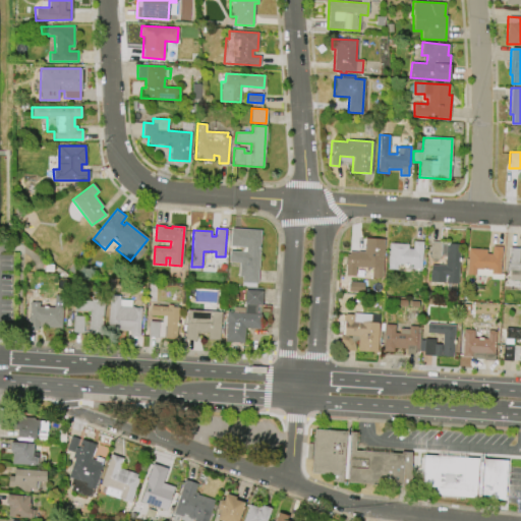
[(231,228),(261,230),(257,283),(255,283),(255,287),(240,286),(241,276),(238,276),(238,263),(229,263),(229,251),(245,252),(245,247),(230,246),(231,228)]
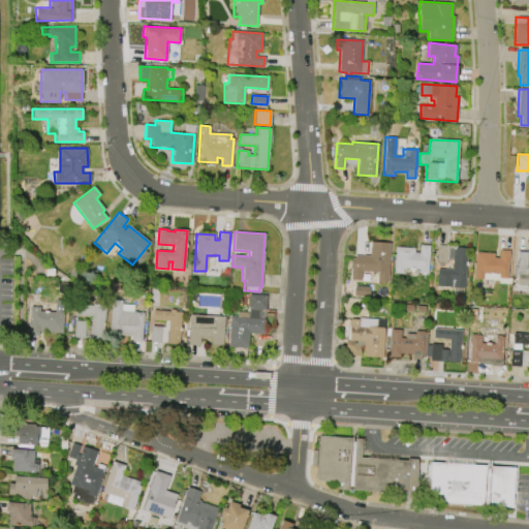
[(390,243),(387,282),(377,281),(377,272),(362,271),(361,280),(351,279),(352,258),(354,258),(354,255),(369,256),(370,242),(390,243)]
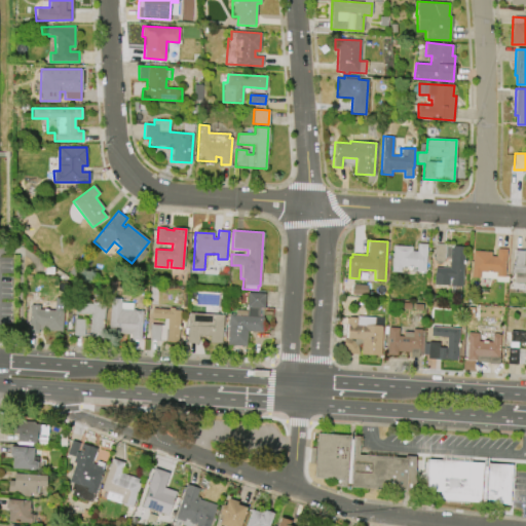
[(391,271),(393,245),(411,247),(411,251),(416,251),(417,243),(427,243),(425,271),(416,270),(416,267),(401,266),(401,271),(391,271)]
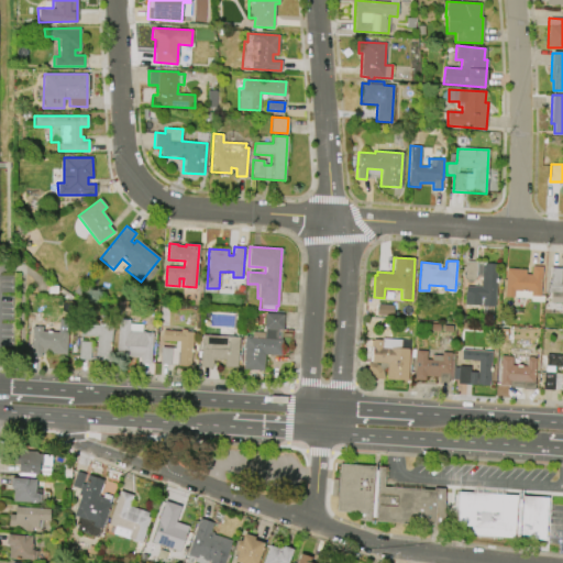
[(497,264),(494,307),(482,306),(483,298),(481,297),(479,306),(464,304),(465,286),(481,287),(482,277),(476,276),(475,280),(464,279),(464,278),(459,277),(460,266),(465,266),(465,262),(476,263),(476,264),(485,265),(485,263),(497,264)]
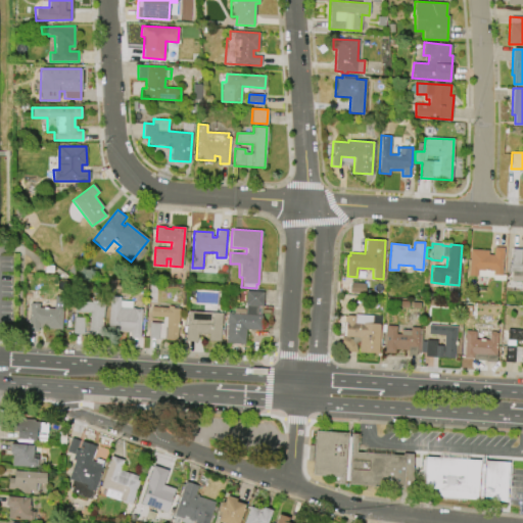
[(512,272),(508,272),(509,264),(511,264),(512,248),(522,249),(522,246),(522,281),(511,281),(512,272)]
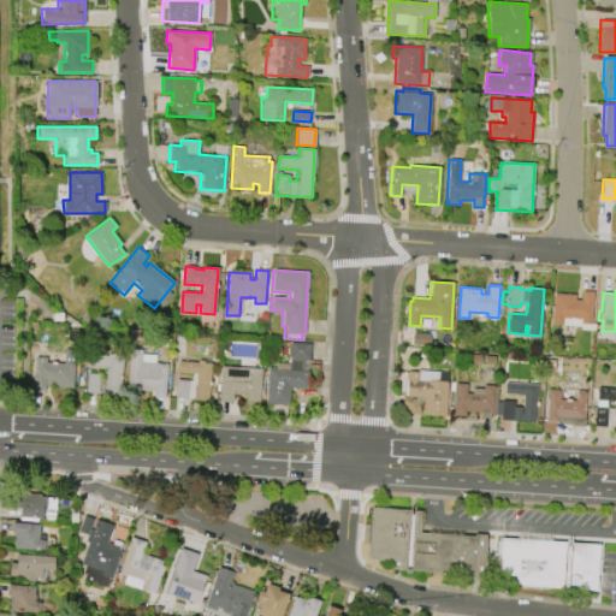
[(575,295),(575,300),(581,300),(581,291),(593,291),(591,324),(594,324),(594,330),(580,330),(580,326),(551,325),(552,292),(575,295)]
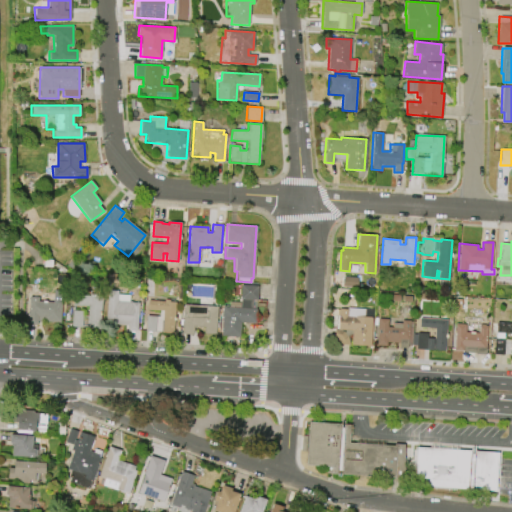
[(357,278),(343,277),(343,286),(357,286),(357,278)]
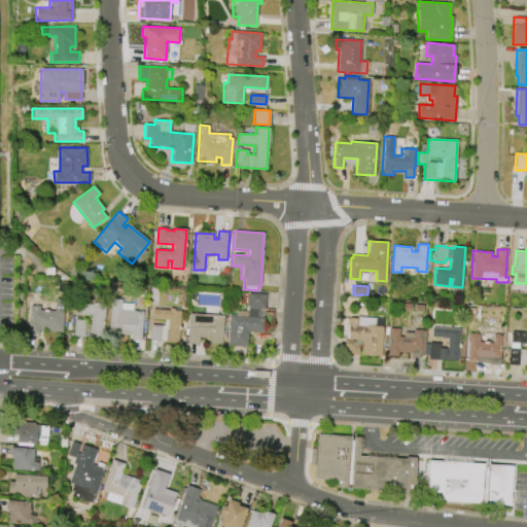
[(246,347),(226,345),(230,315),(247,316),(248,307),(247,307),(248,290),(265,292),(262,318),(264,318),(262,332),(247,331),(246,347)]
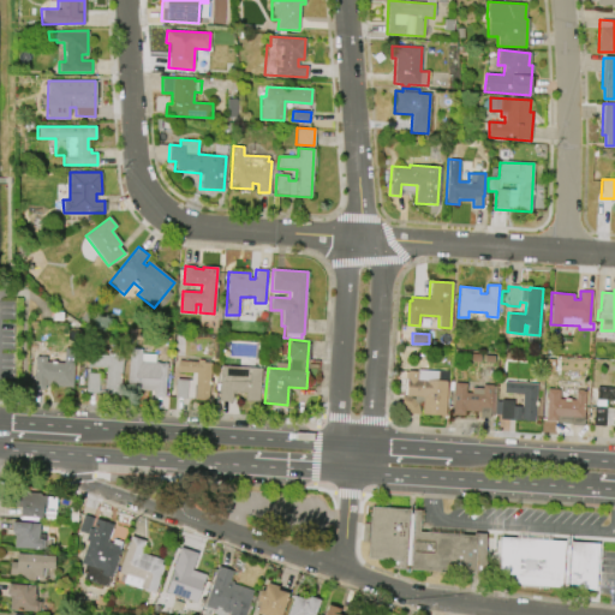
[(167,363),(165,398),(153,396),(154,390),(139,389),(139,394),(126,393),(130,345),(142,346),(141,353),(155,353),(154,362),(159,362),(159,363),(167,363)]
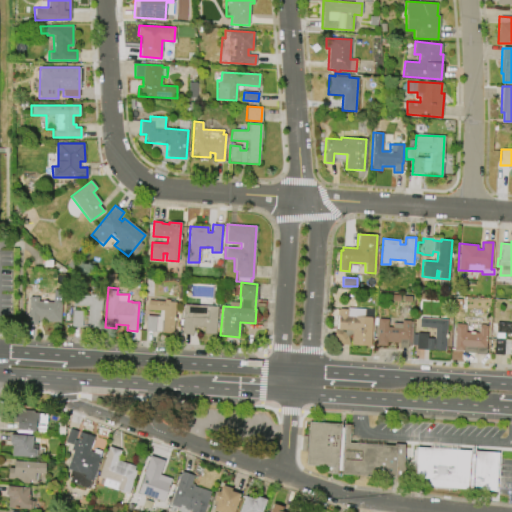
[(102,296),(99,329),(87,328),(87,326),(80,326),(80,327),(71,326),(72,310),(82,311),(81,315),(87,315),(88,306),(72,304),(73,294),(89,295),(89,293),(95,294),(95,296),(102,296)]
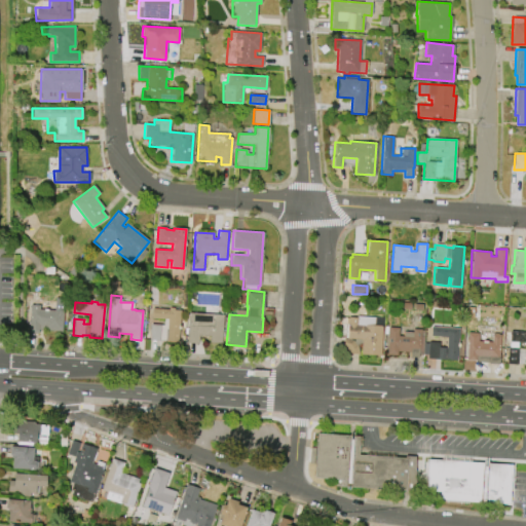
[(64,304),(62,331),(38,330),(38,333),(28,333),(30,304),(39,304),(39,308),(53,309),(54,304),(64,304)]
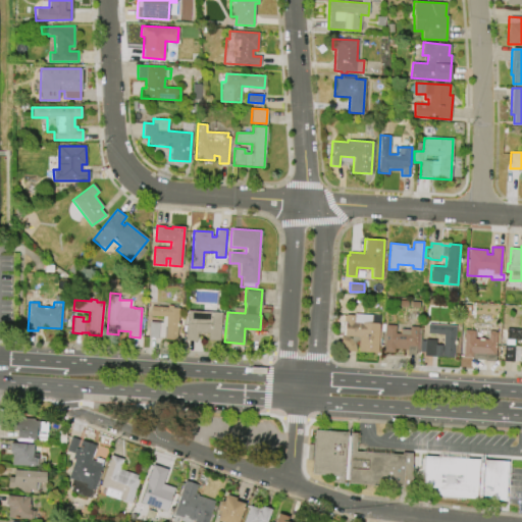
[(178,308),(176,340),(164,338),(164,337),(165,316),(150,315),(151,306),(167,307),(167,305),(173,306),(172,307),(178,308)]
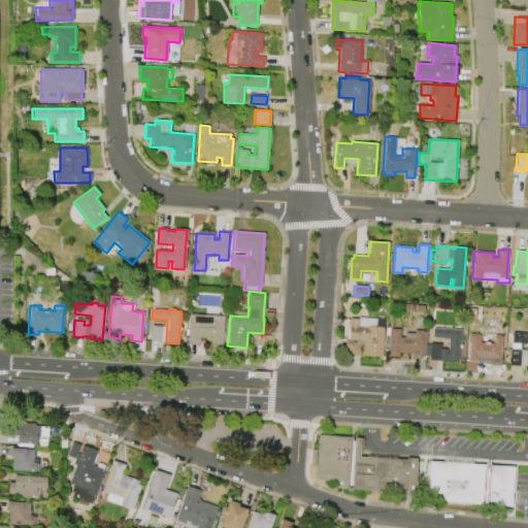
[(224,316),(222,344),(210,343),(210,337),(202,337),(202,338),(199,338),(199,344),(188,344),(190,314),(224,316)]
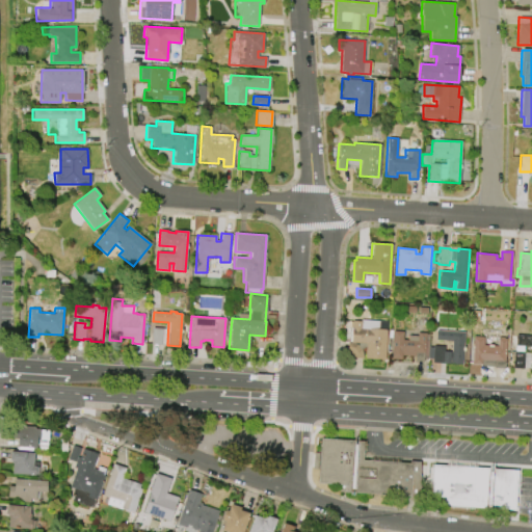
[(388,321),(386,360),(365,358),(365,347),(365,346),(364,349),(362,349),(362,353),(363,354),(363,357),(346,356),(347,341),(351,341),(352,321),(361,321),(361,320),(388,321)]
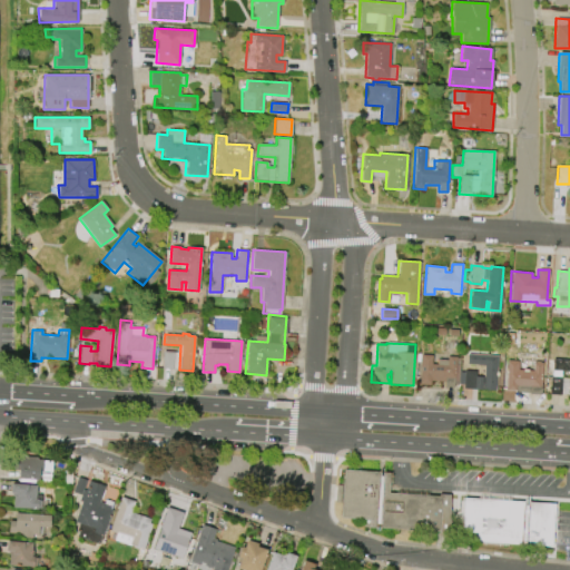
[(174,352),(173,370),(161,369),(163,361),(159,361),(159,352),(163,352),(164,351),(174,352)]
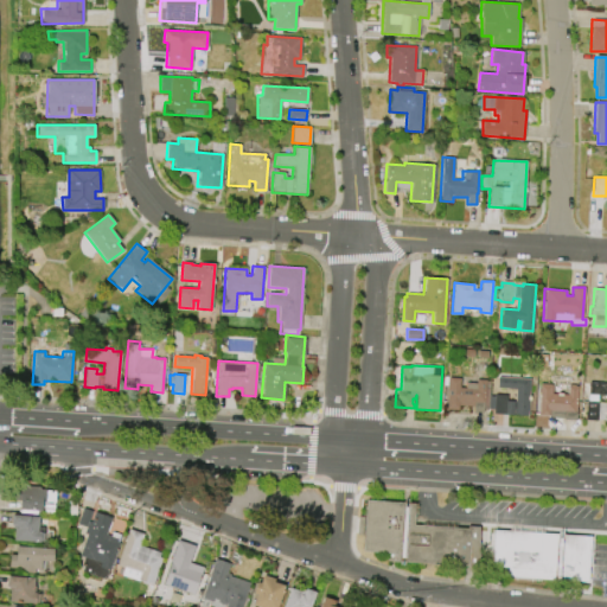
[(497,377),(530,378),(528,416),(494,414),(494,409),(489,409),(491,378),(496,378),(494,395),(505,396),(505,401),(515,401),(516,389),(497,388),(497,377)]
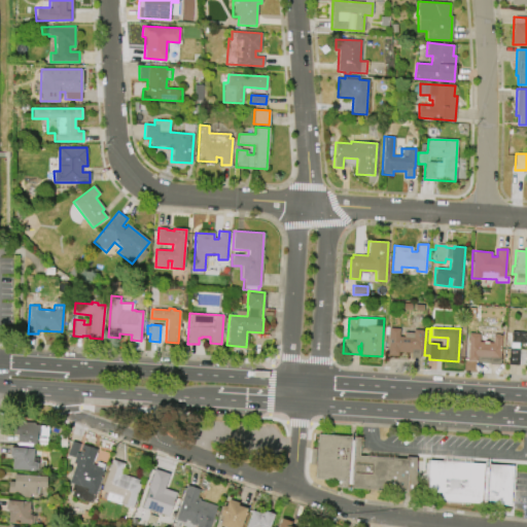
[(387,355),(389,328),(399,328),(398,337),(403,337),(403,332),(413,332),(413,329),(421,330),(419,358),(411,358),(411,353),(397,352),(397,356),(387,355)]
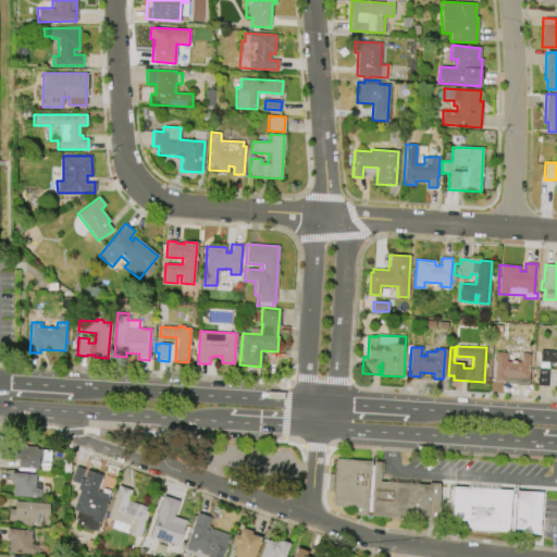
[(540,350),(556,351),(556,387),(554,387),(555,384),(547,384),(547,386),(536,385),(537,368),(532,368),(533,353),(540,353),(540,350)]
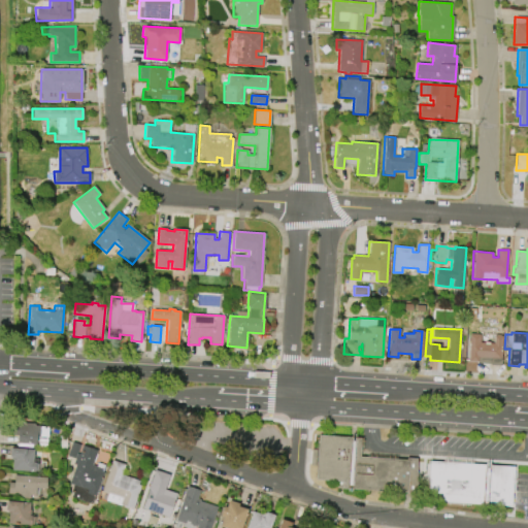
[(467,360),(469,333),(480,334),(479,341),(493,342),(494,334),(502,335),(500,365),(477,363),(479,361),(467,360)]
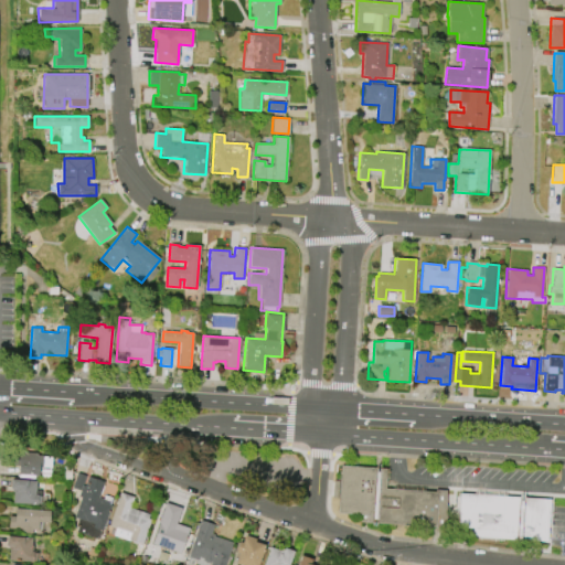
[(40,476),(18,473),(19,466),(12,465),(13,454),(25,455),(25,452),(36,454),(36,455),(43,455),(42,470),(40,470),(40,476)]
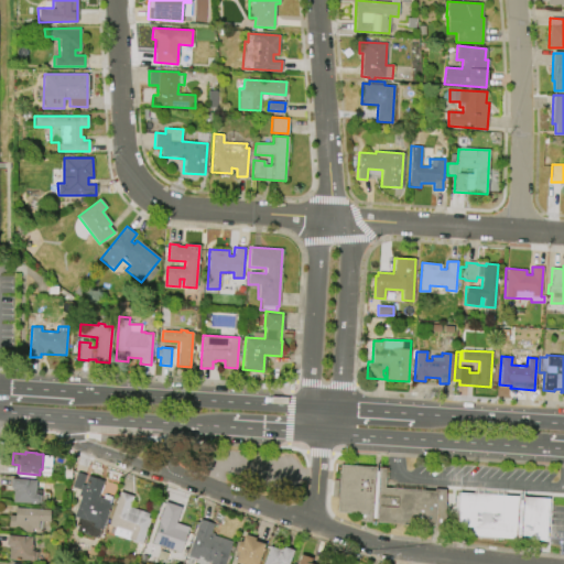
[(339,465),(384,468),(383,488),(434,491),(434,489),(444,489),(445,531),(431,530),(432,525),(365,521),(365,513),(336,512),(337,497),(332,497),(333,479),(338,480),(339,465)]
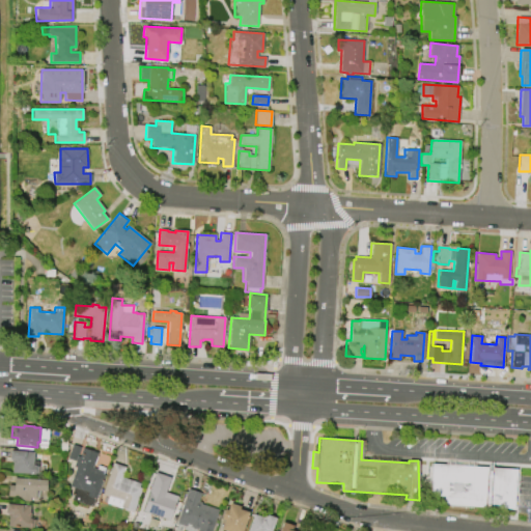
[(92,467),(105,471),(95,498),(94,497),(91,506),(72,499),(73,495),(71,495),(73,487),(68,486),(76,467),(73,466),(77,455),(79,455),(82,448),(98,453),(92,467)]
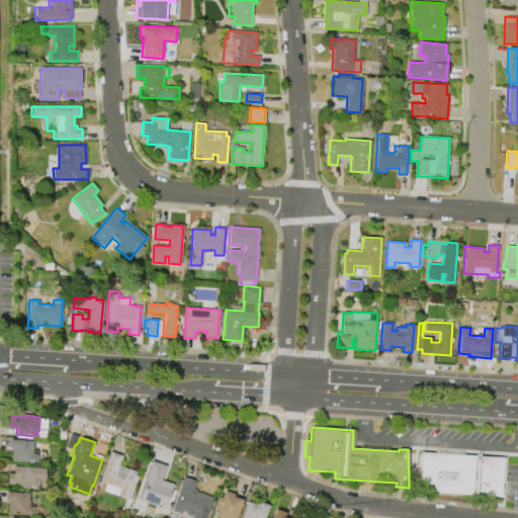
[(33,462),(11,460),(12,450),(10,450),(10,447),(9,447),(10,439),(33,441),(32,453),(35,453),(34,454),(37,454),(37,462),(33,461),(33,462)]
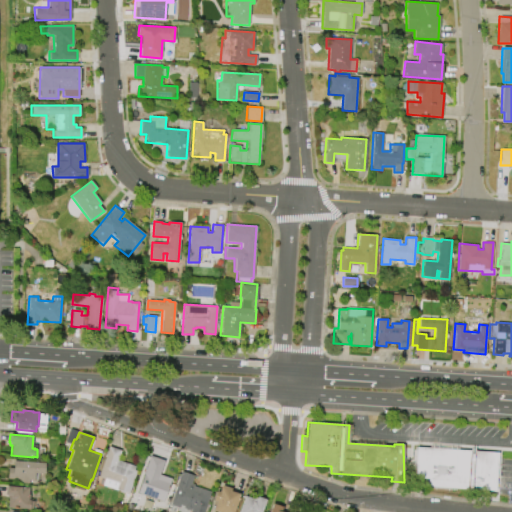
[(117,483),(98,477),(109,445),(121,449),(117,460),(135,466),(134,470),(136,470),(129,493),(115,489),(117,483)]
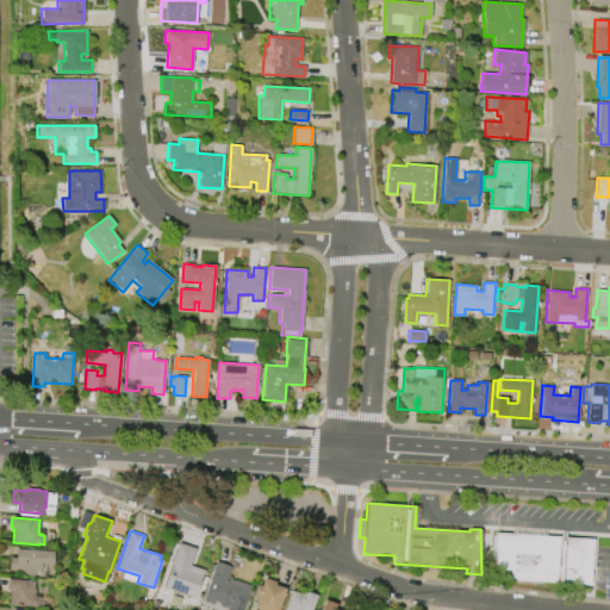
[(590,585),(508,579),(509,571),(491,570),(495,531),(593,540),(590,585)]
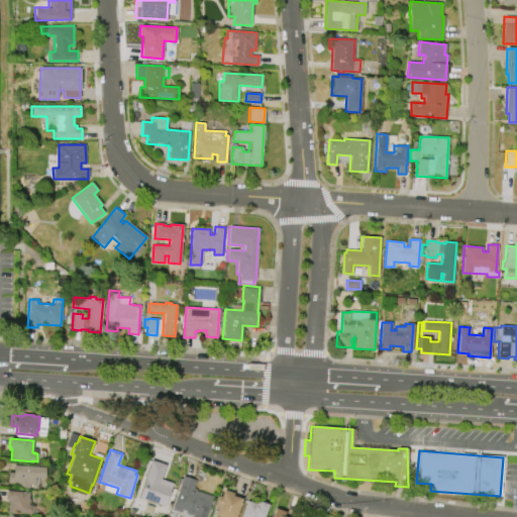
[(165,507),(139,498),(145,480),(144,479),(151,460),(166,466),(161,479),(174,483),(165,507)]
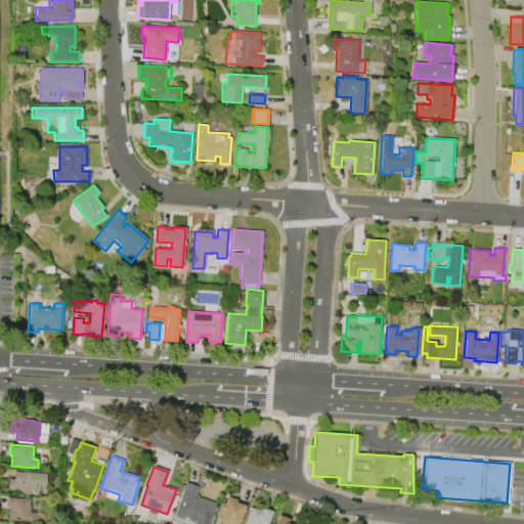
[(14,471),(46,474),(45,484),(35,483),(35,491),(30,491),(29,494),(16,493),(16,490),(6,489),(7,478),(13,479),(14,471)]
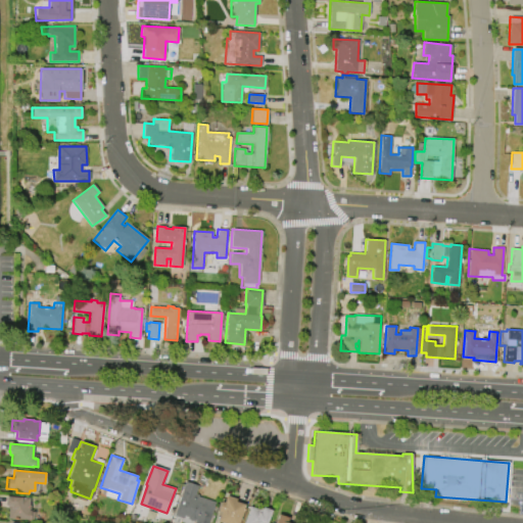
[(174,516),(185,481),(197,485),(194,493),(198,494),(197,496),(215,503),(207,522),(194,522),(195,521),(194,520),(193,522),(187,520),(188,517),(184,516),(183,519),(174,516)]
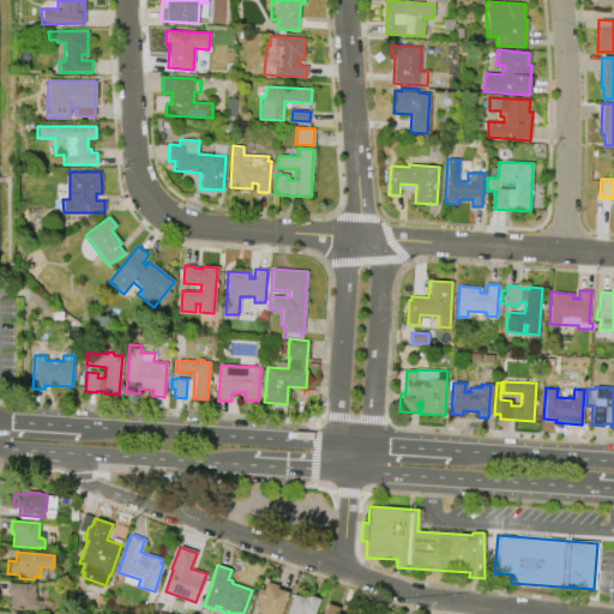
[(288,593),(280,613),(263,613),(257,612),(259,602),(256,601),(259,589),(264,591),(266,582),(278,585),(277,589),(288,593)]
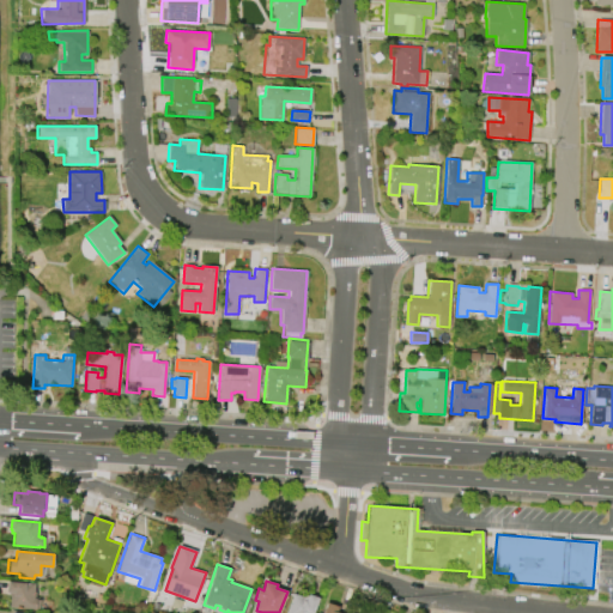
[(36,610),(10,608),(11,596),(8,595),(8,593),(6,593),(7,582),(35,583),(34,599),(37,599),(37,600),(40,600),(40,608),(36,608),(36,610)]
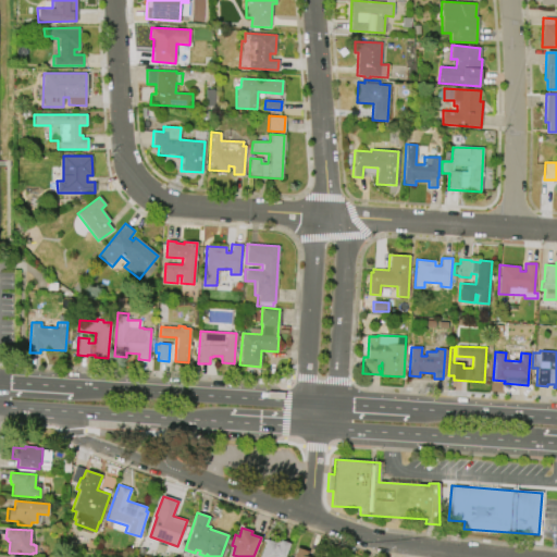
[(258,556),(265,539),(277,543),(279,540),(288,543),(284,556),(258,556)]
